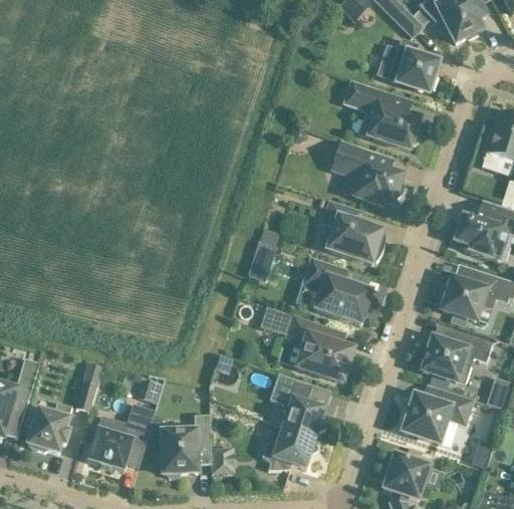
[(345,0),(340,5),(341,7),(355,20),(374,2),(372,0),(345,0)]
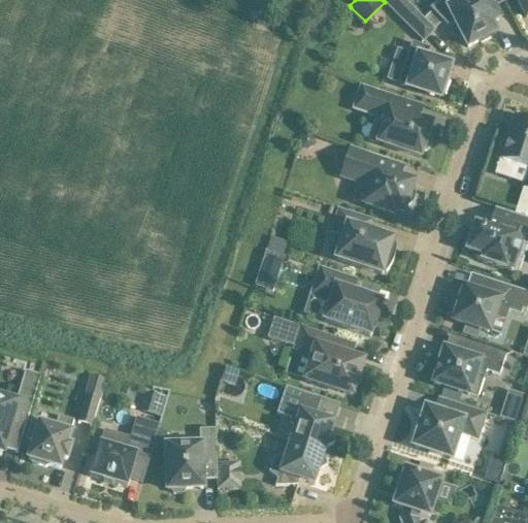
[(387,0),(406,21),(417,9),(406,0),(387,0)]
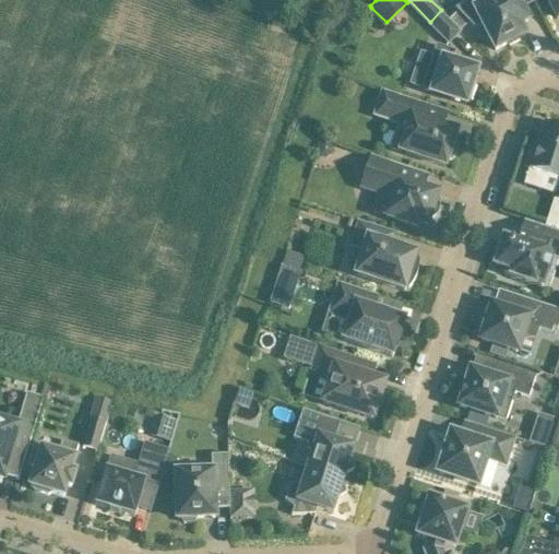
[(455,6),(459,10),(474,25),(475,24),(483,20),(496,46),(524,32),(520,22),(528,16),(520,0),(485,0),(476,4),(474,0),(465,0),(456,4),(455,6)]
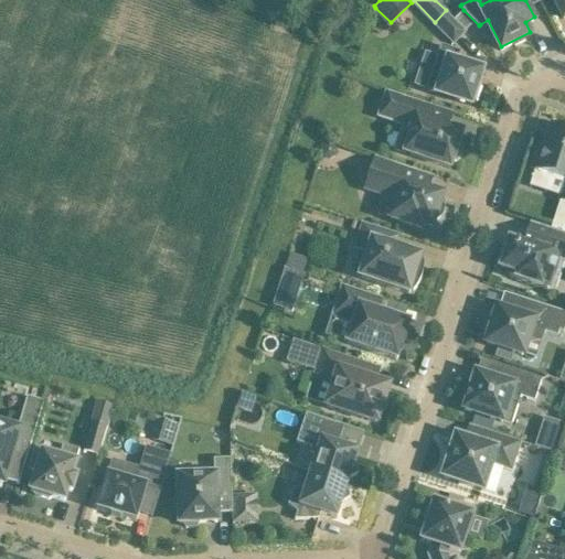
[(436,90),(450,95),(471,101),(482,66),(458,58),(460,49),(440,42),(426,86),(436,89),(436,90)]
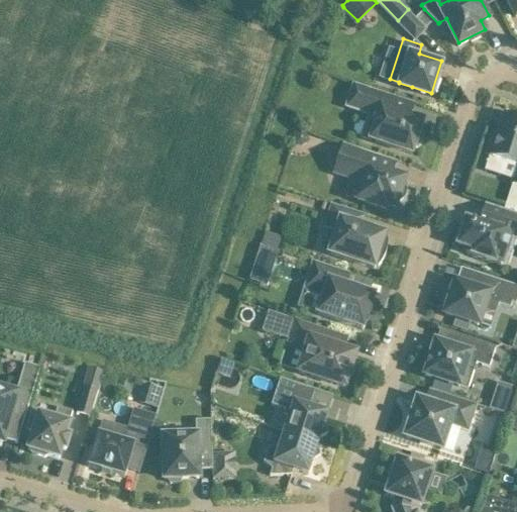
[(397,94),(377,88),(354,81),(346,104),(370,111),(368,118),(375,121),(370,136),(412,150),(423,118),(411,114),(415,101),(397,94)]
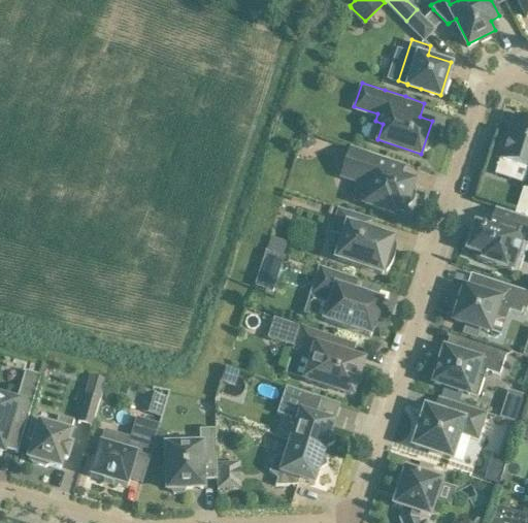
[(505,134),(499,155),(527,163),(527,168),(523,184),(523,186),(524,186),(525,185),(527,185),(527,115),(522,112),(519,115),(516,113),(508,135),(505,134)]
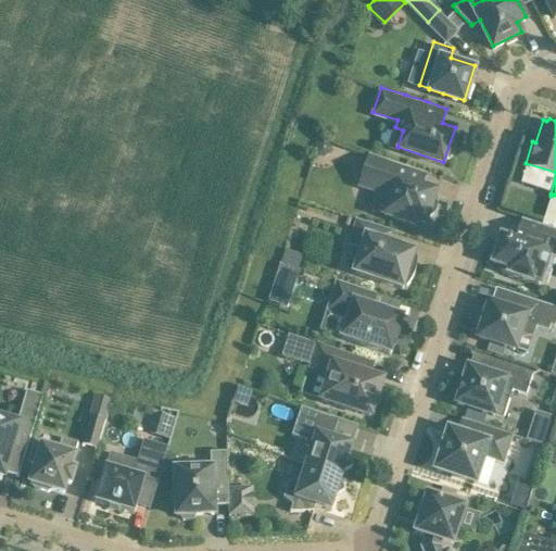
[(332,143),(329,139),(324,137),(318,139),(315,146),(317,151),(324,153),(330,150),(332,143)]
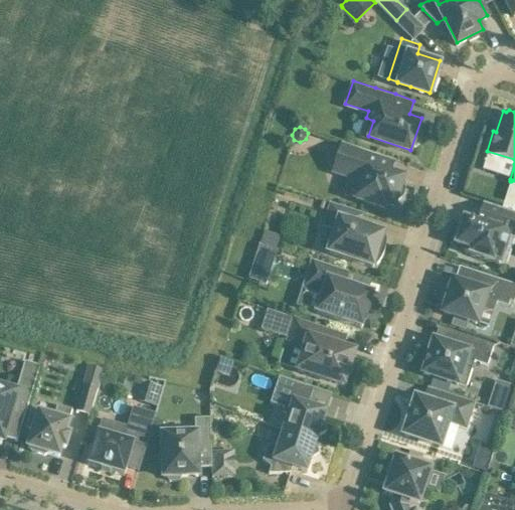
[(395,158),(358,145),(342,140),(333,167),(352,174),(350,180),(360,183),(356,195),(383,204),(385,200),(393,203),(402,175),(391,171),(395,158)]
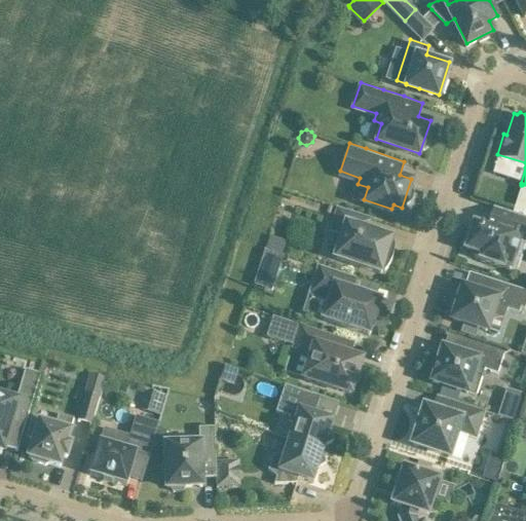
[(513,210),(525,214),(525,195),(520,193),(515,209),(513,209),(513,210)]
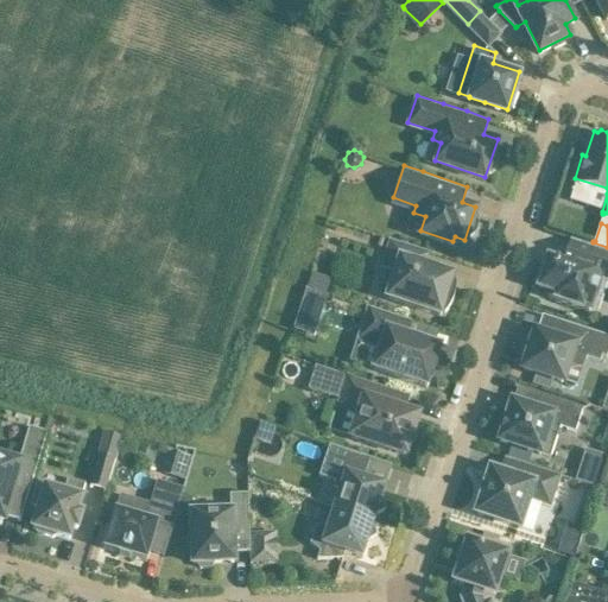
[(549,255),(540,283),(550,286),(549,293),(571,301),(589,306),(600,276),(607,278),(607,247),(593,242),(571,235),(565,252),(557,249),(555,258),(549,255)]
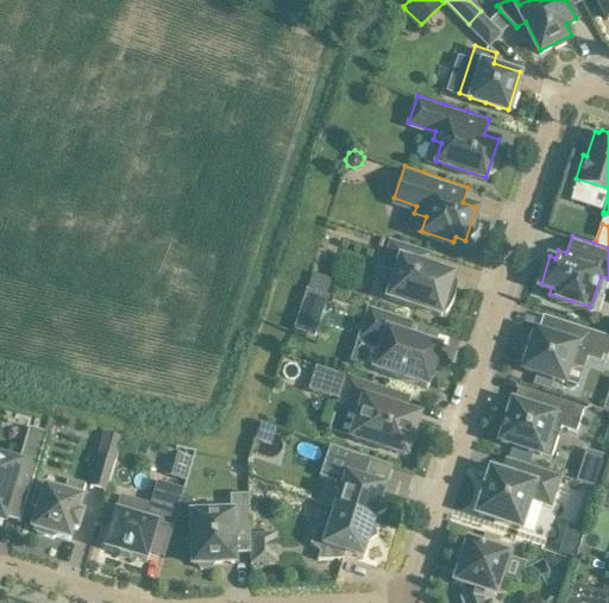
[(429,249),(407,242),(391,237),(383,263),(396,268),(388,295),(441,313),(454,272),(426,263),(429,249)]
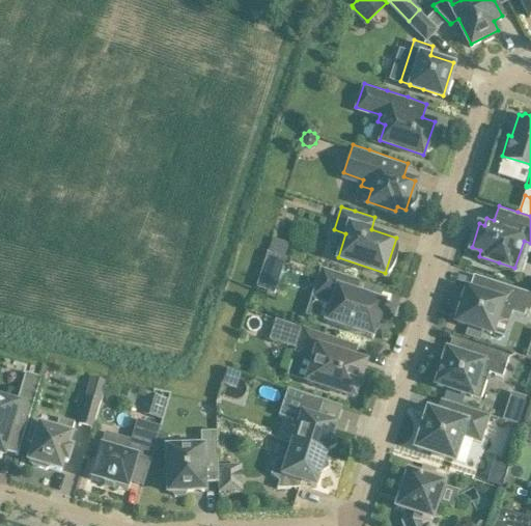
[(322,266),(307,312),(354,328),(373,335),(385,300),(355,291),(359,278),(339,272),(322,266)]
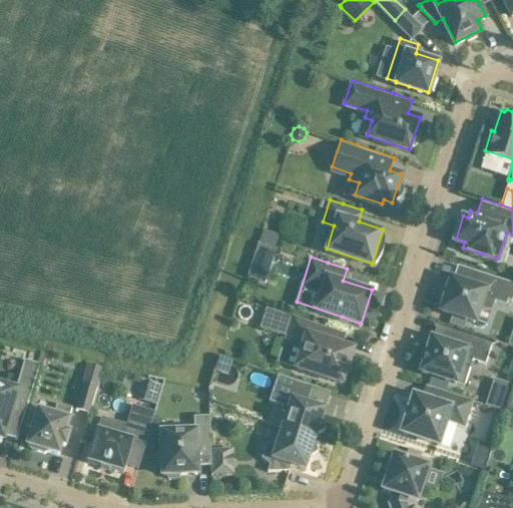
[(249,267),(247,275),(266,281),(268,273),(249,267)]
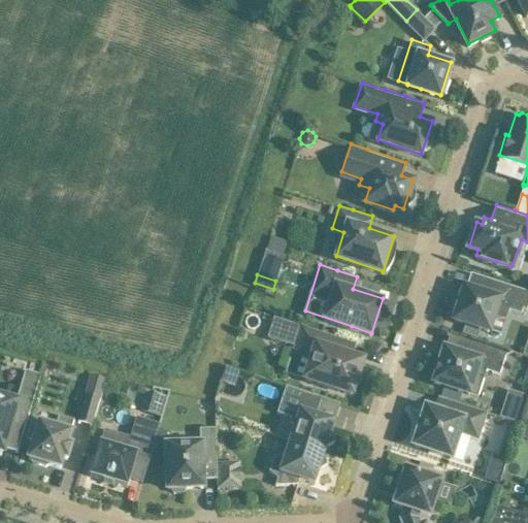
[(527,304),(527,289),(512,284),(492,278),(487,293),(465,286),(455,317),(465,321),(474,324),(481,325),(489,328),(493,314),(505,318),(509,307),(521,312),(523,306),(527,307),(527,304)]
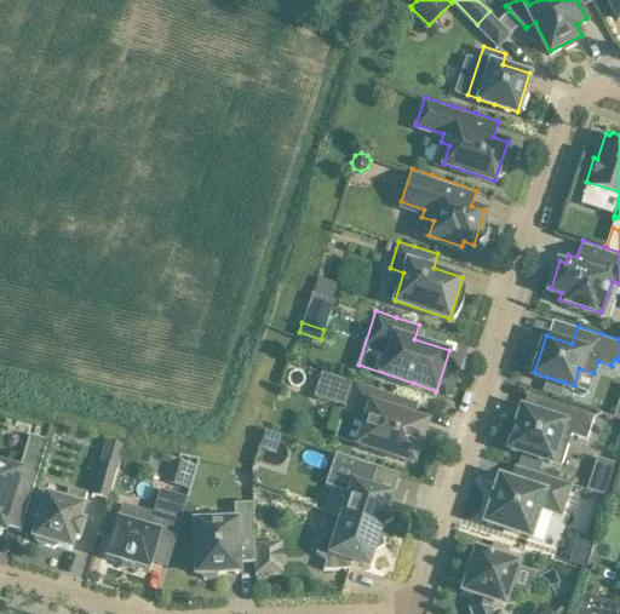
[(546,377),(543,388),(561,394),(564,382),(557,380),(546,377)]
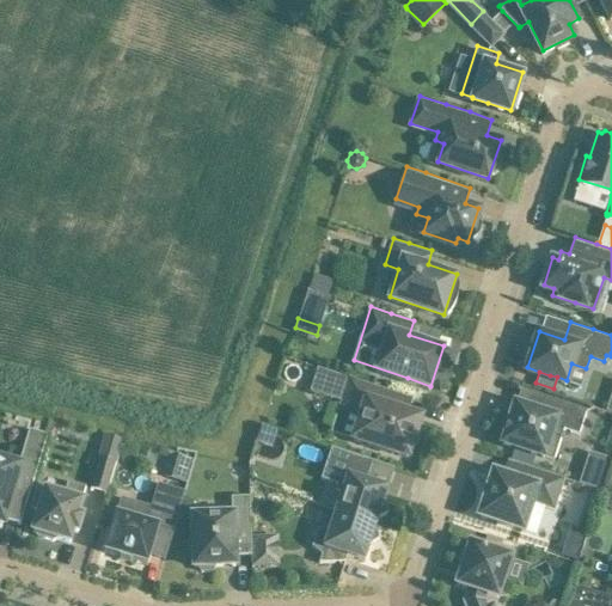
[(387,387),(365,379),(349,374),(341,397),(338,406),(361,414),(354,436),(408,454),(421,415),(383,403),(387,387)]
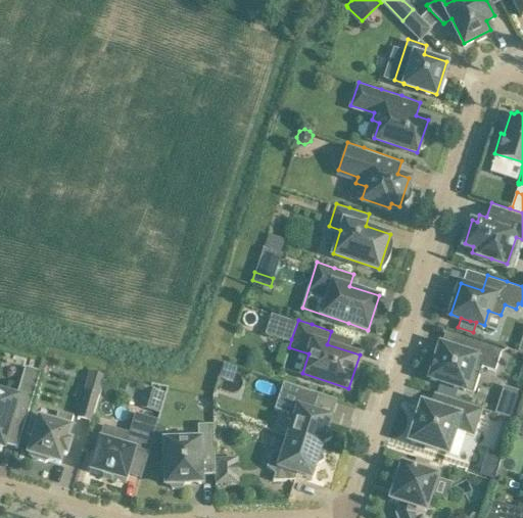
[(502,347),(484,342),(465,335),(460,349),(440,343),(437,354),(430,376),(465,387),(471,370),(479,373),(482,364),(495,368),(502,347)]
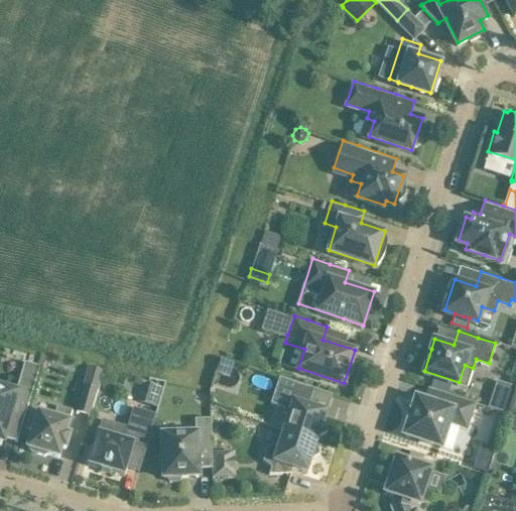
[(17,439),(39,364),(25,360),(16,391),(0,385),(0,440),(1,441),(2,439),(1,439),(2,437),(3,437),(4,435),(17,439)]
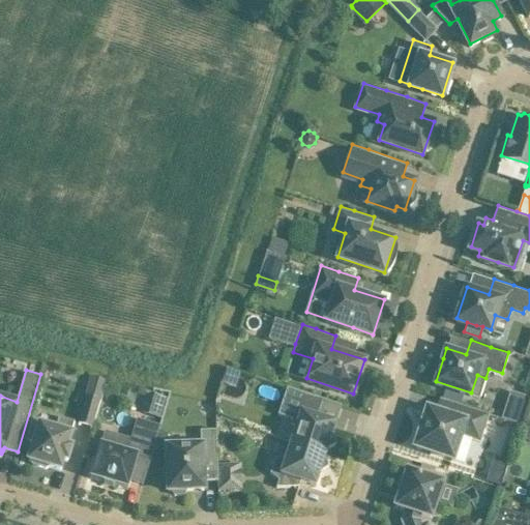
[(93,425),(100,397),(107,377),(93,374),(79,420),(93,425)]
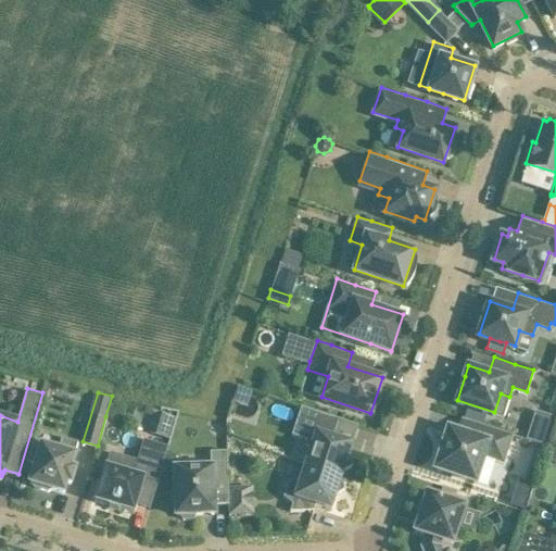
[(339,416),(318,409),(301,403),(292,433),(307,437),(305,442),(311,445),(306,460),(343,472),(353,441),(332,435),(339,416)]
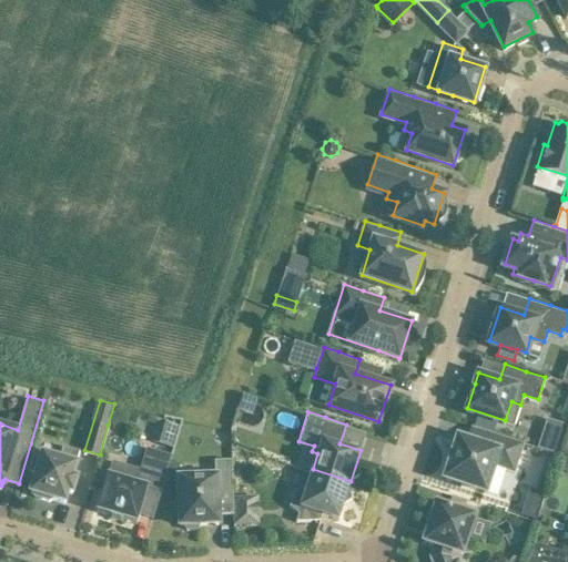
[(537,445),(554,448),(560,418),(544,415),(537,445)]
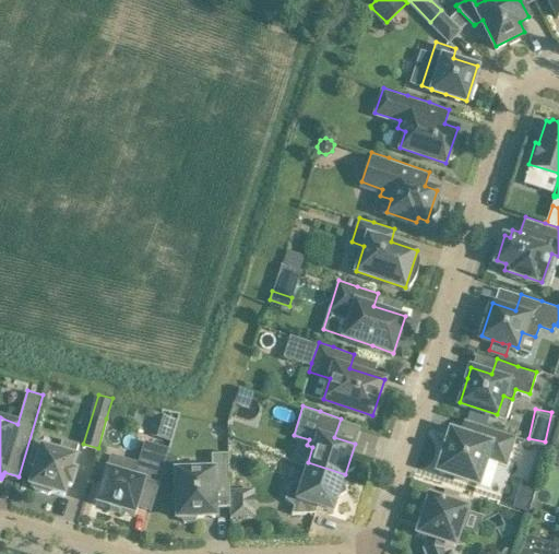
[(157,412),(152,433),(170,438),(176,417),(157,412)]
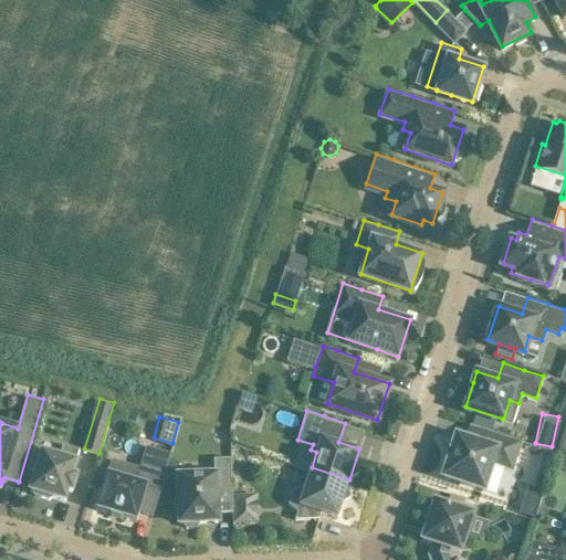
[(523,439),(509,434),(488,428),(483,443),(457,434),(451,450),(449,450),(449,446),(448,446),(440,471),(444,472),(443,474),(484,487),(492,462),(505,466),(506,461),(513,463),(513,464),(514,464),(523,439)]
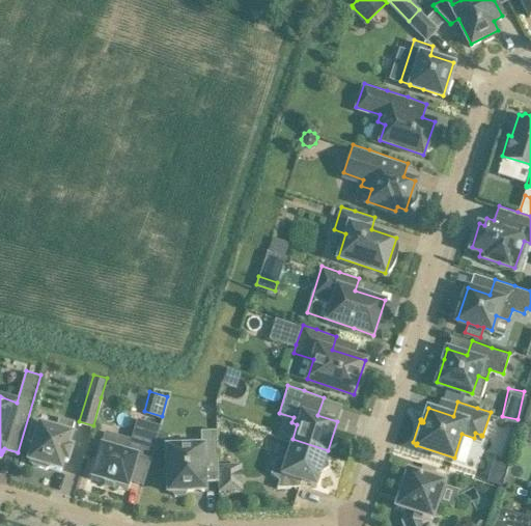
[(75,419),(59,415),(56,427),(32,420),(26,439),(34,441),(29,458),(32,459),(33,462),(47,466),(49,464),(61,468),(64,458),(67,459),(72,445),(67,444),(75,419)]
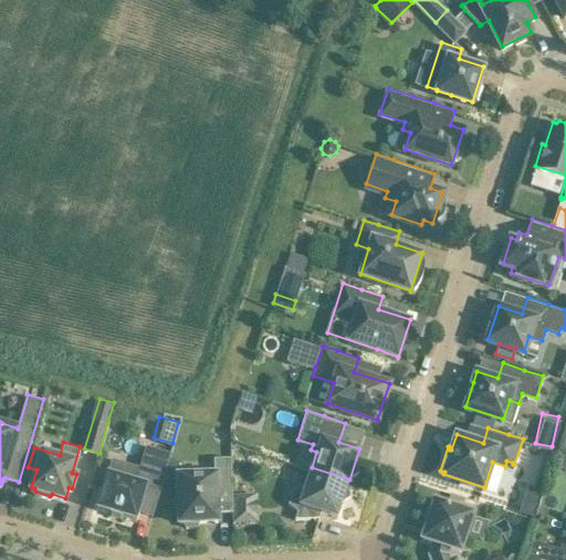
[(112,456),(107,471),(96,507),(112,511),(111,513),(122,516),(122,515),(137,519),(147,484),(160,488),(171,452),(147,444),(140,465),(112,456)]
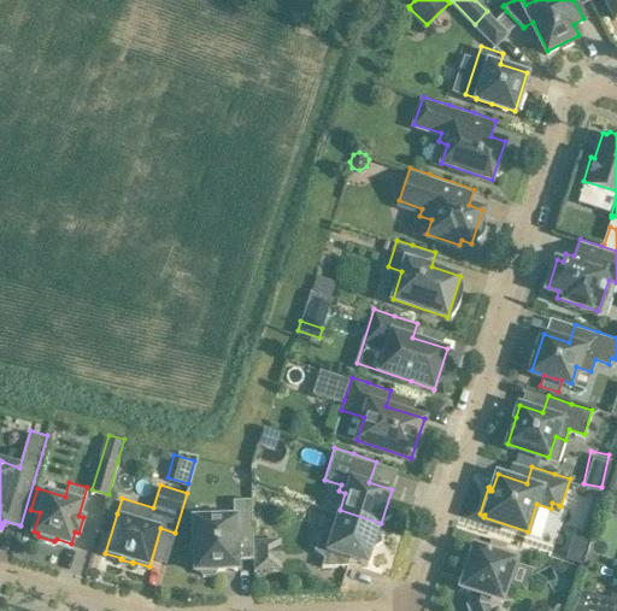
[(254,557),(252,497),(234,498),(234,510),(215,510),(216,517),(195,517),(197,568),(201,568),(204,573),(215,573),(217,568),(238,567),(238,557),(254,557)]
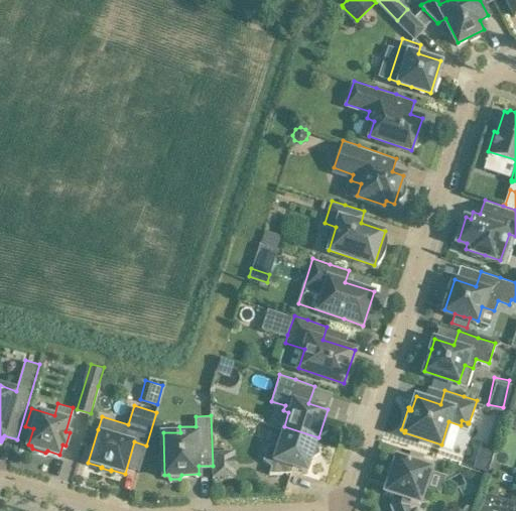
[(307,470),(318,437),(284,426),(279,442),(268,442),(263,458),(272,464),(269,472),(291,471),(293,466),(307,470)]
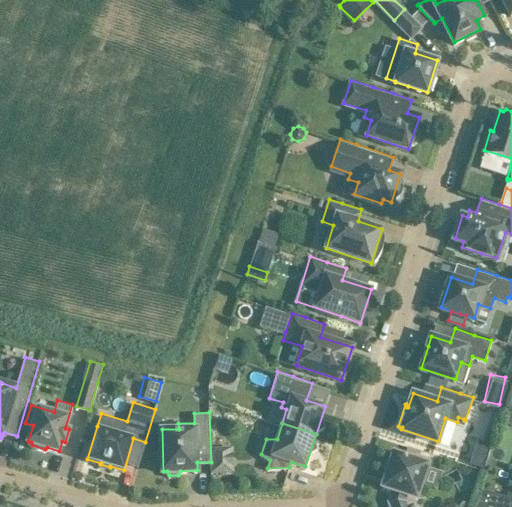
[(212,471),(233,471),(234,471),(233,445),(211,445),(212,471)]
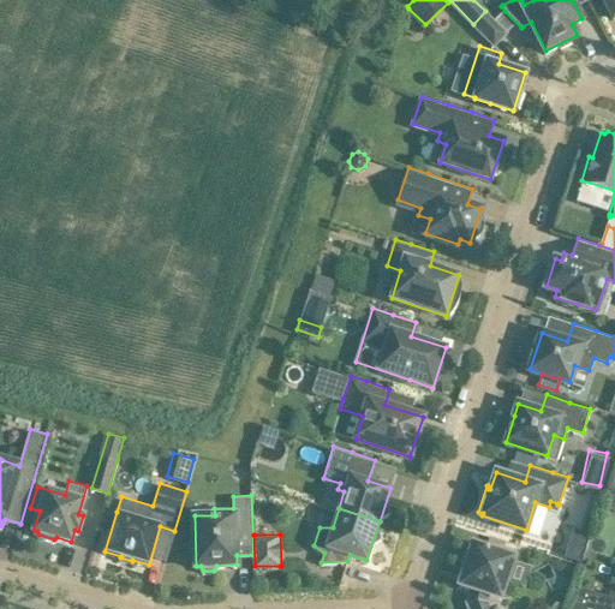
[(569,541),(565,556),(579,561),(585,545),(569,541)]
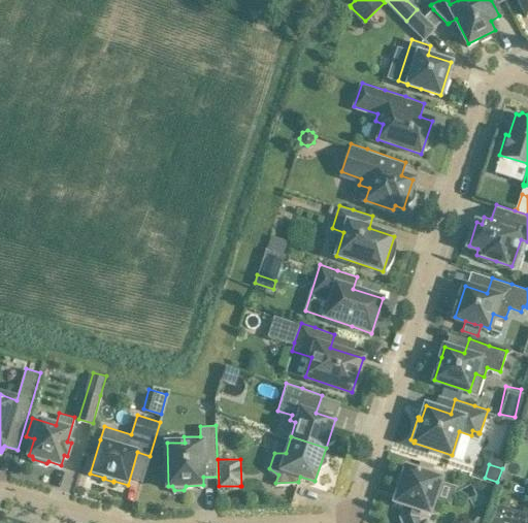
[(441,478),(426,472),(406,466),(395,501),(405,504),(401,516),(404,522),(427,522),(425,518),(420,521),(418,515),(420,510),(430,513),(441,478)]
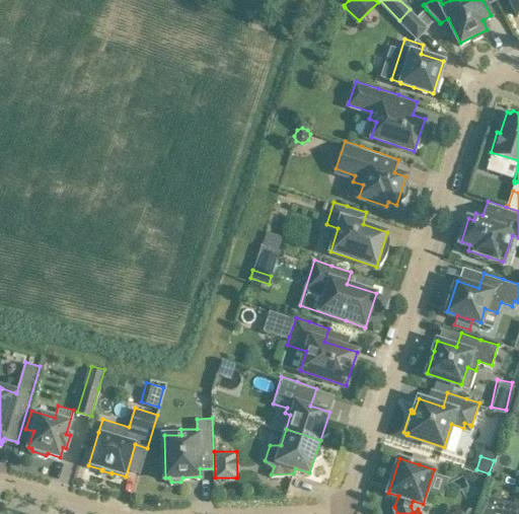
[(489,495),(482,513),(518,513),(518,500),(515,499),(514,503),(511,511),(493,505),(495,497),(489,495)]
